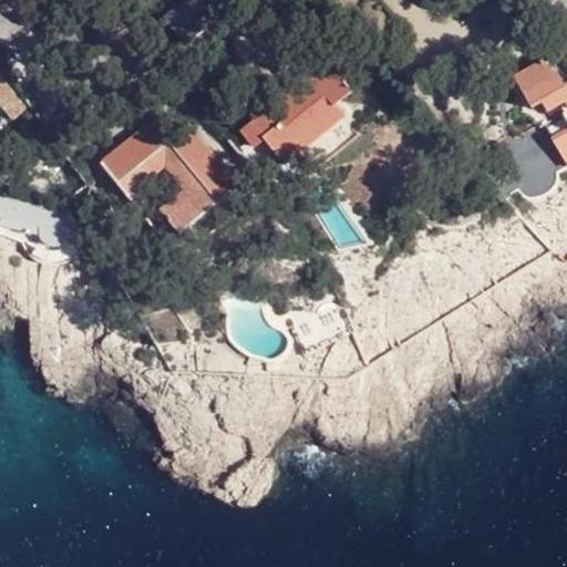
[(0,47),(28,28),(26,0),(0,3),(0,47)]
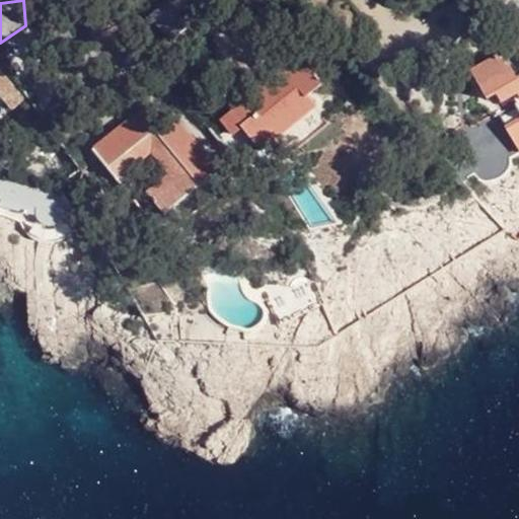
[(518,71),(501,54),(498,56),(497,56),(472,70),(487,97),(497,93),(502,101),(511,96),(518,112),(518,120),(507,128),(518,148),(518,71)]
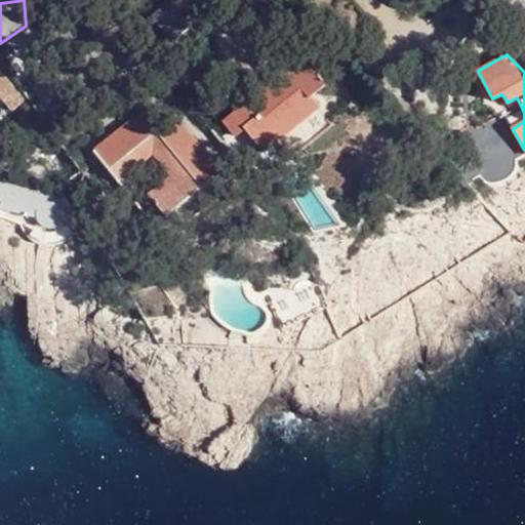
[(227,146),(238,161),(257,146),(265,152),(279,142),(319,109),(313,98),(327,87),(304,57),(226,120),(238,136),(227,146)]
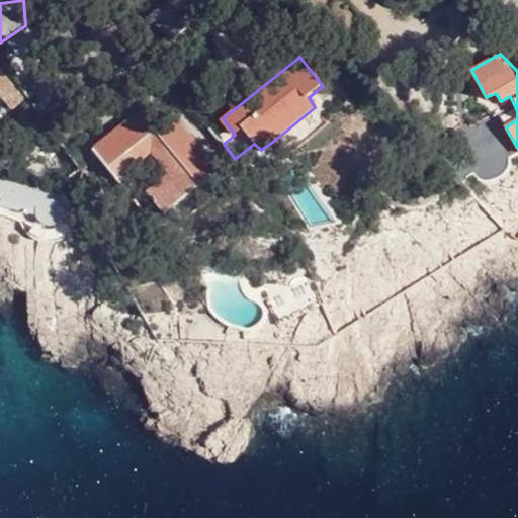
[(0,91),(14,109),(24,100),(0,66),(0,91)]
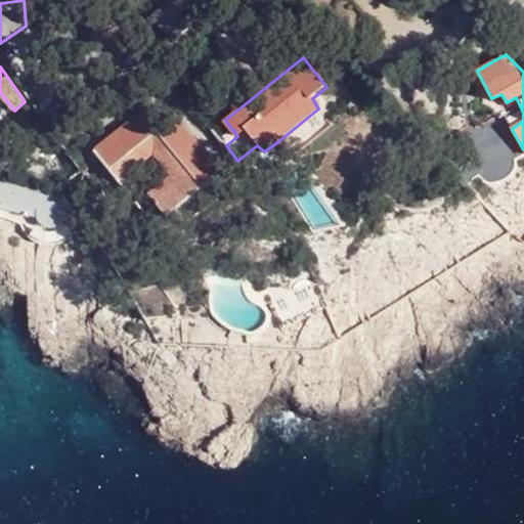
[(145,143),(155,154),(172,177),(149,195),(166,217),(172,213),(221,173),(175,115),(166,123),(153,105),(94,151),(111,171),(145,143)]
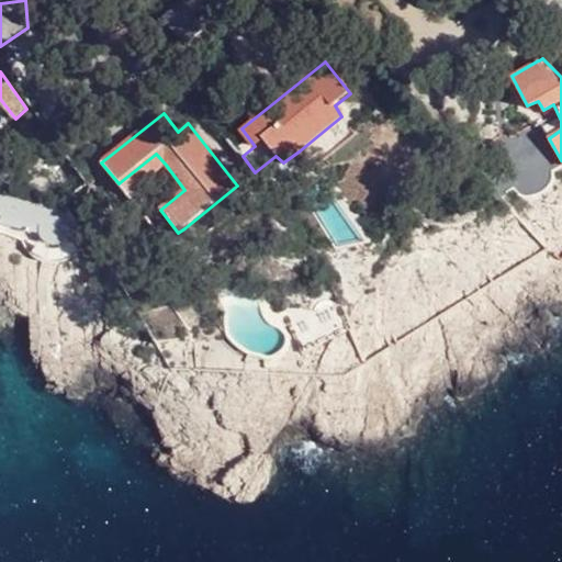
[(127,197),(166,165),(156,154),(119,183),(127,197)]
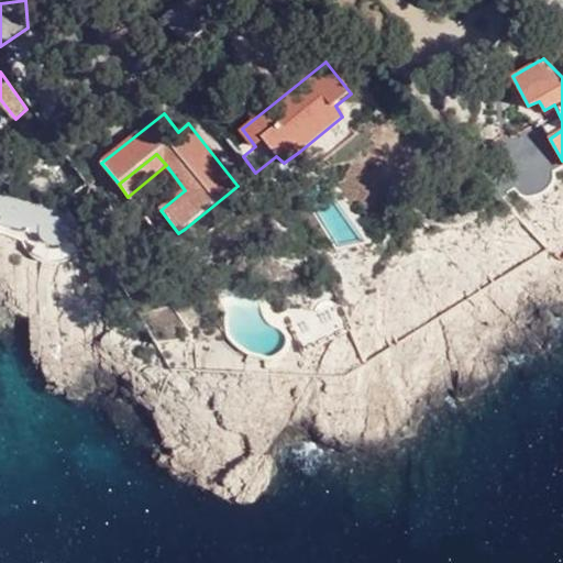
[(553,176),(553,172),(537,178),(517,188),(519,191),(523,195),(531,196),(534,196),(539,195),(542,192),(544,190),(547,188),(551,184),(552,178),(553,176)]
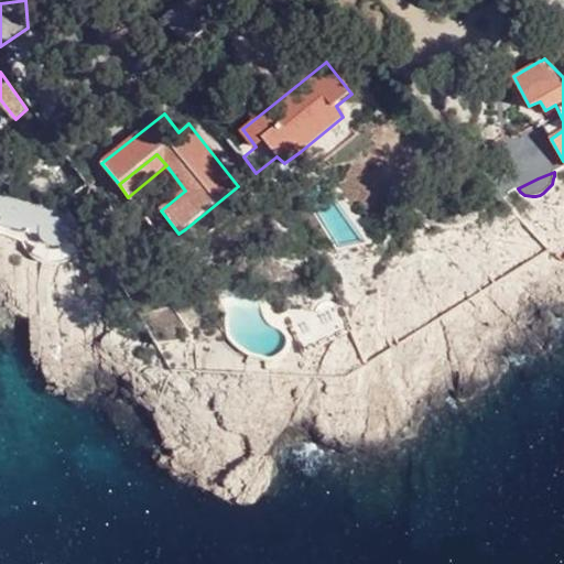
[(65,231),(86,236),(71,213),(0,196),(0,216),(0,217),(0,218),(0,224),(41,235),(42,238),(44,240),(47,242),(50,242),(56,242),(61,241),(64,239),(65,238),(65,236),(65,231)]
